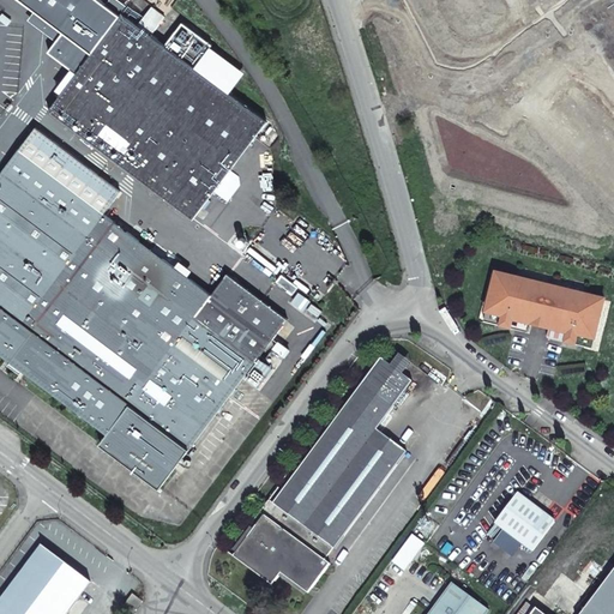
[(77,72),(120,16),(100,0),(22,0),(66,31),(50,52),(77,72)]
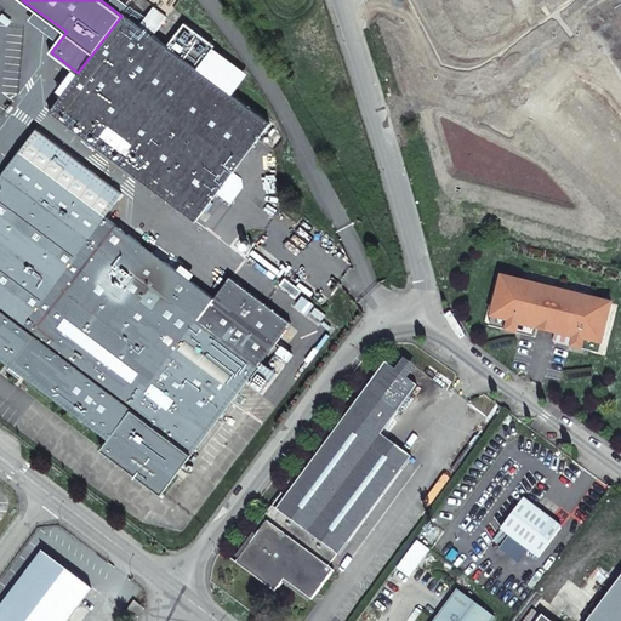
[(153,9),(138,27),(152,36),(166,18),(153,9)]
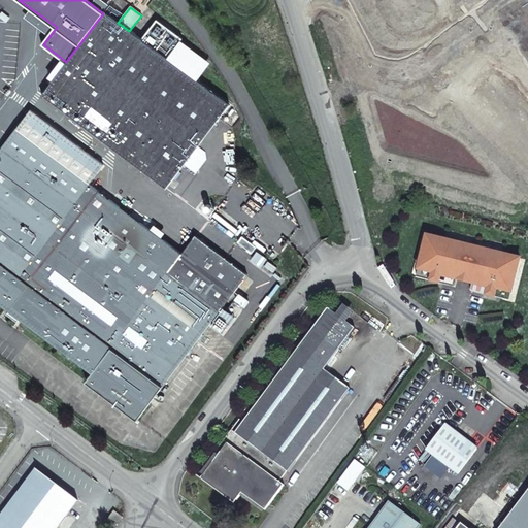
[(41,95),(166,188),(184,164),(198,145),(227,105),(129,31),(118,23),(104,12),(103,13),(66,62),(41,95)]
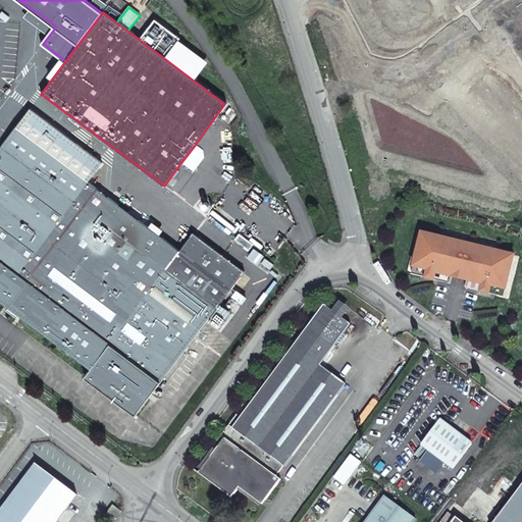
[(178,251),(88,181),(102,163),(31,109),(0,148),(0,299),(9,306),(20,314),(91,369),(85,378),(136,417),(244,272),(192,233),(178,251)]
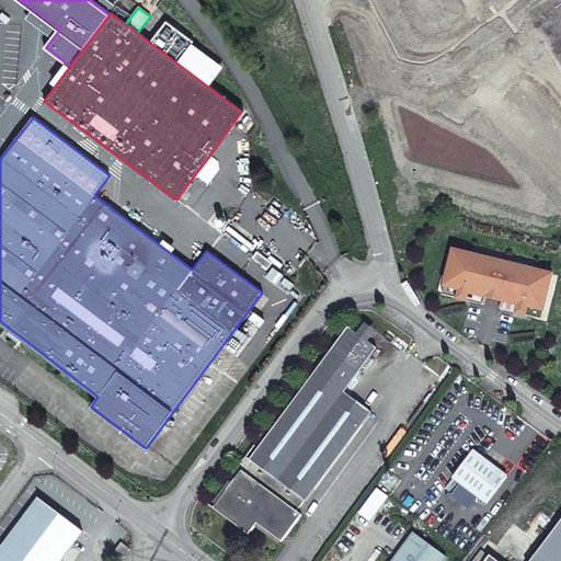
[(210,155),(195,174),(207,184),(219,169),(218,161),(210,155)]
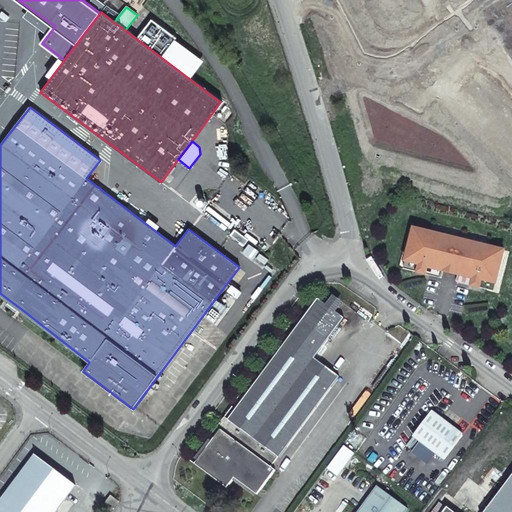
[(511,253),(511,249),(423,227),(414,263),(428,267),(427,275),(450,280),(451,273),(467,276),(465,284),(488,290),(490,282),(504,286),(511,253)]
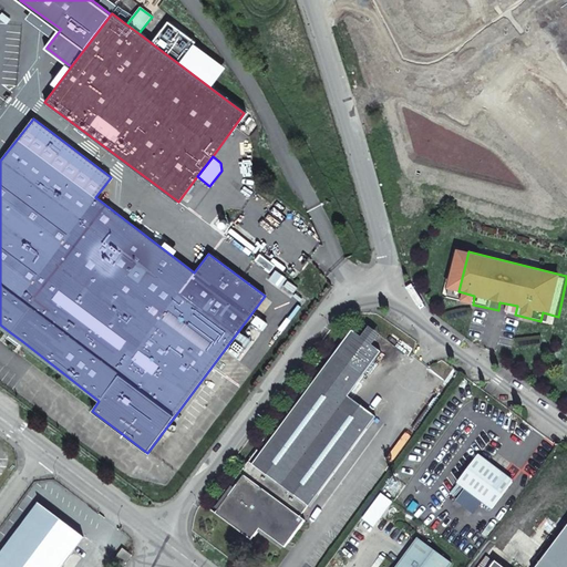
[(271,270),(276,264),(260,253),(256,258),(271,270)]
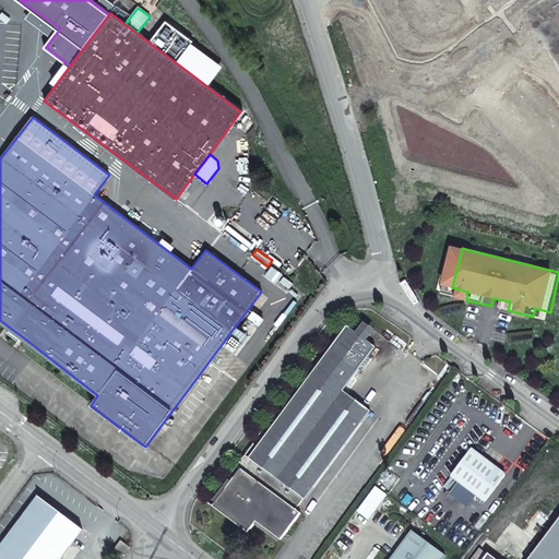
[(452,287),(450,296),(466,300),(467,292),(452,287)]
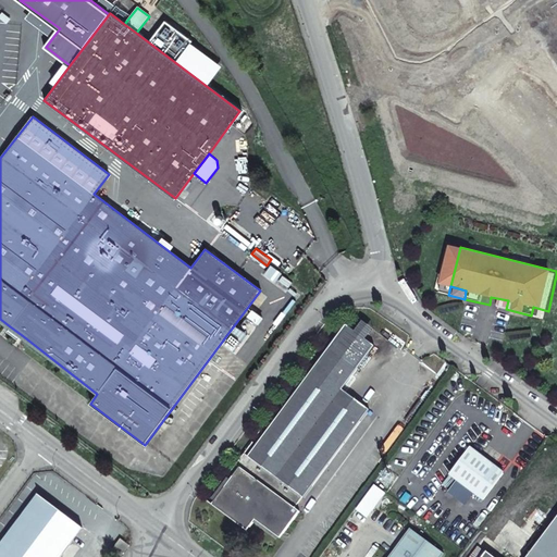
[(533,307),(531,316),(546,319),(548,311),(533,307)]
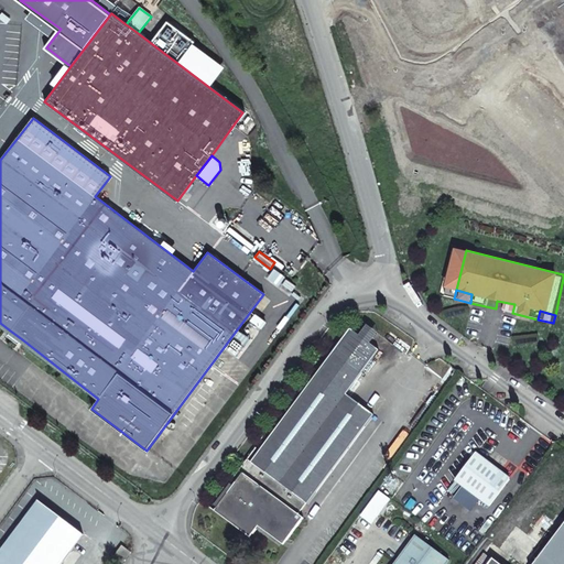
[(22,339),(10,331),(7,335),(18,344),(22,339)]
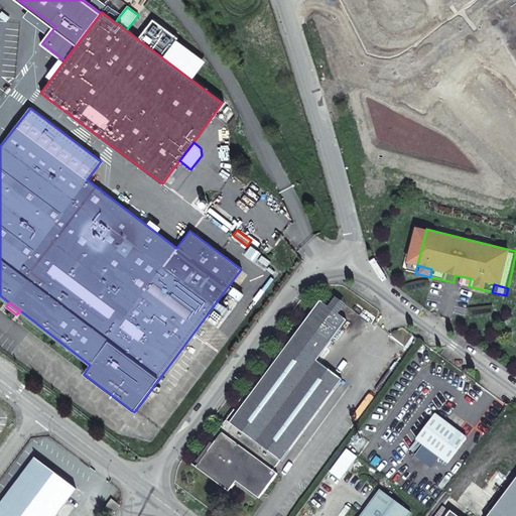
[(290,341),(316,360),(332,341),(305,320),(290,341)]
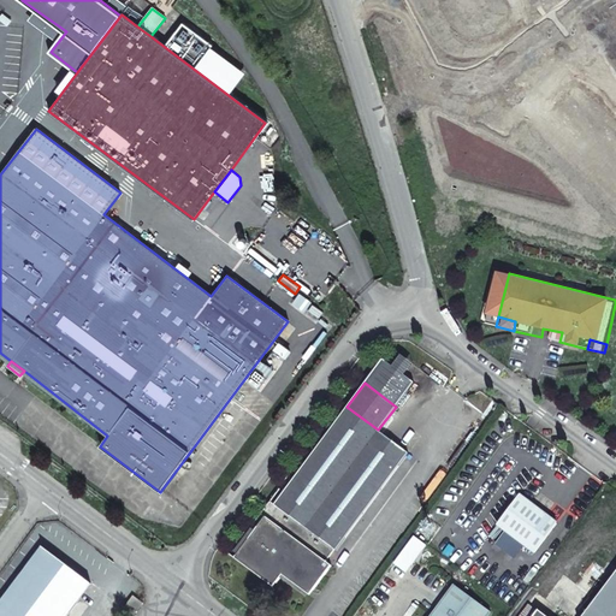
[(234,550),(256,568),(276,582),(283,574),(286,569),(313,590),(331,566),(326,561),(335,549),(336,550),(408,452),(378,430),(347,407),(274,504),(271,501),(234,550)]
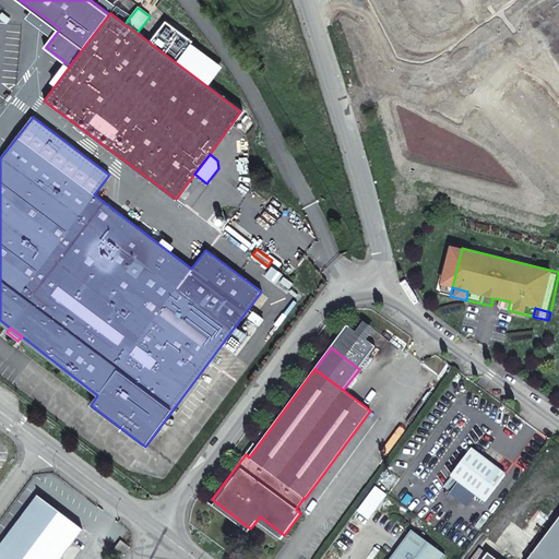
[(450,477),(484,502),(503,475),(470,450),(450,477)]
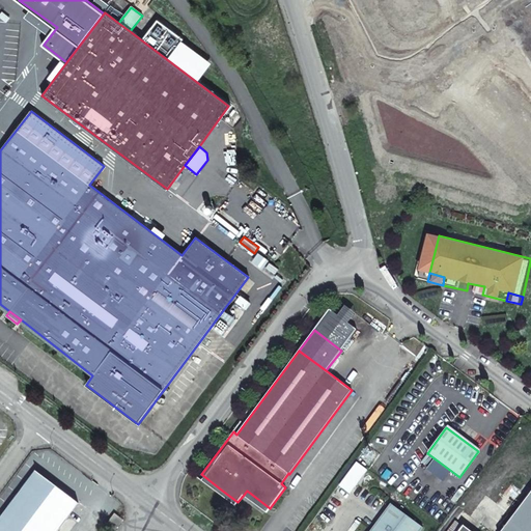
[(367,472),(357,465),(339,486),(350,495),(367,472)]
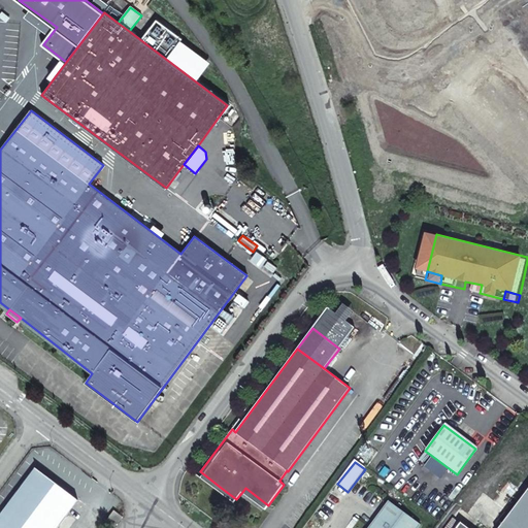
[(57,527),(78,500),(37,470),(0,520),(0,527),(57,527)]
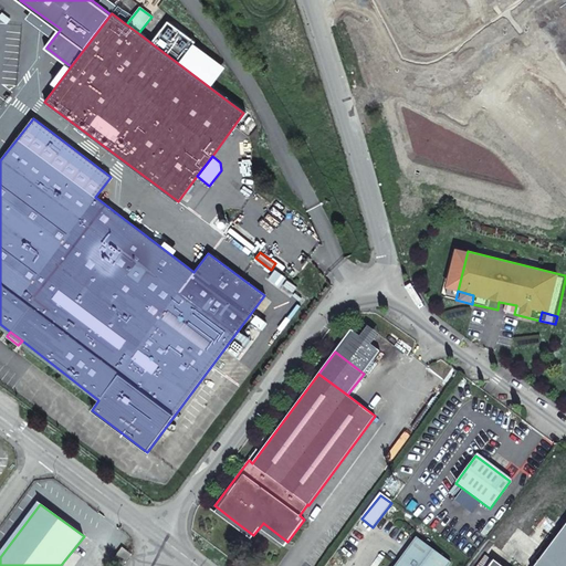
[(233,525),(236,522),(215,505),(212,509),(233,525)]
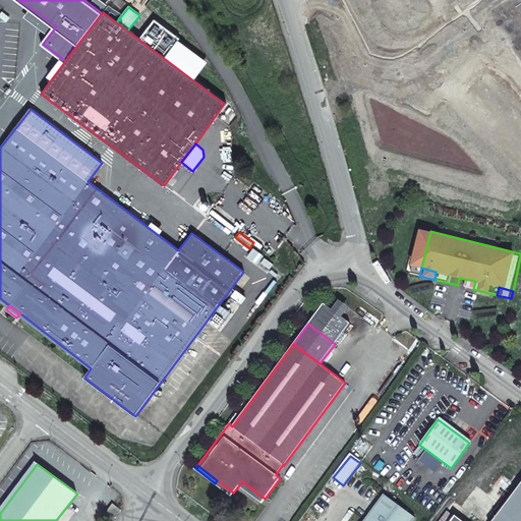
[(472,516),(478,520),(520,520),(520,487),(503,474),(472,516)]
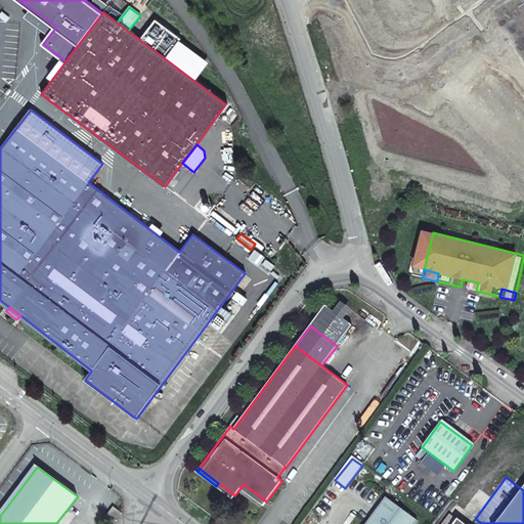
[(241,488),(263,506),(266,501),(244,484),(241,488)]
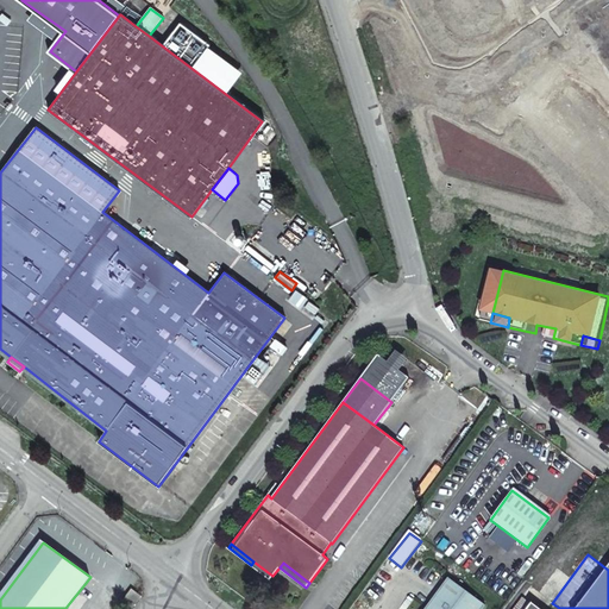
[(481,608),(483,607),(446,579),(422,608),(481,608)]
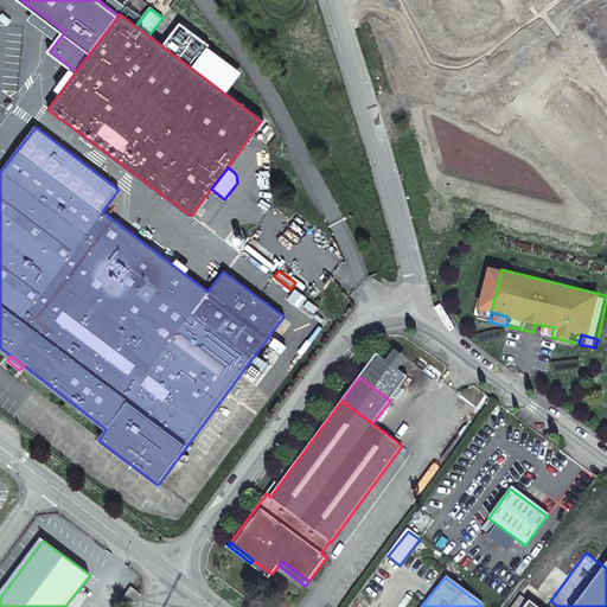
[(131,587),(123,596),(133,602),(138,595),(139,593),(131,587)]
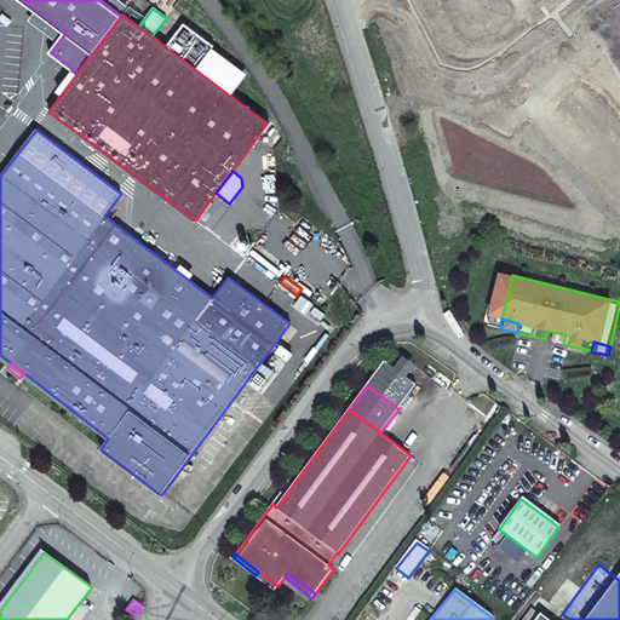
[(122,612),(132,619),(136,615),(126,609),(122,612)]
